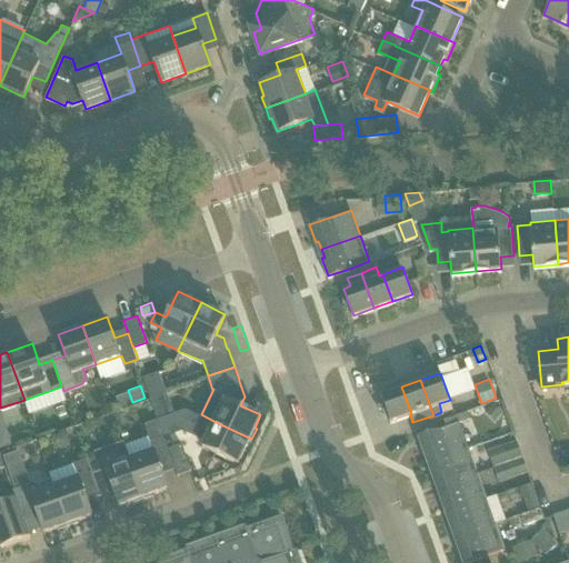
[(391,421),(410,414),(411,413),(401,386),(381,394),(391,421)]
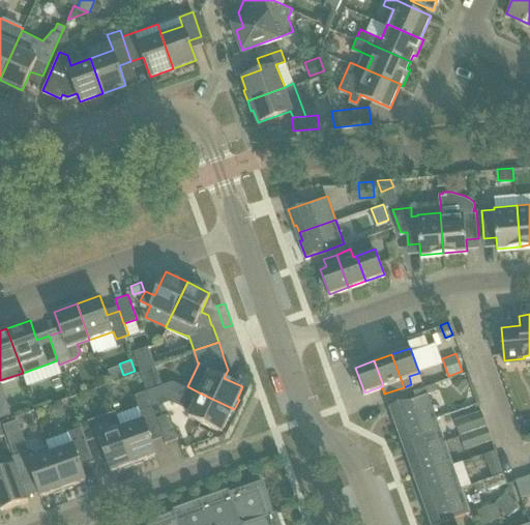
[(154,363),(140,370),(146,389),(147,388),(162,383),(154,363)]
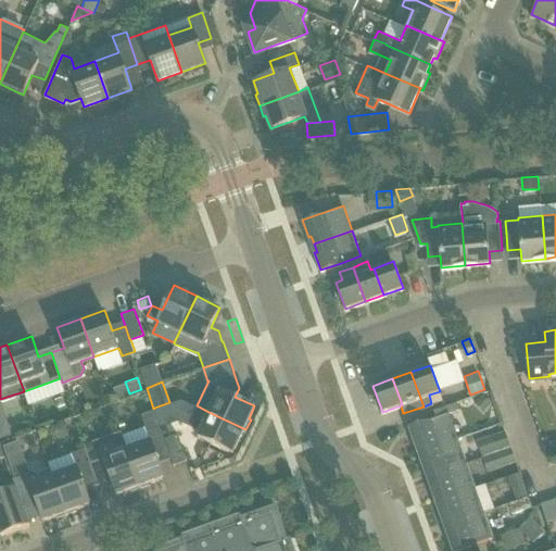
[(475,400),(483,409),(492,401),(482,391),(475,400)]
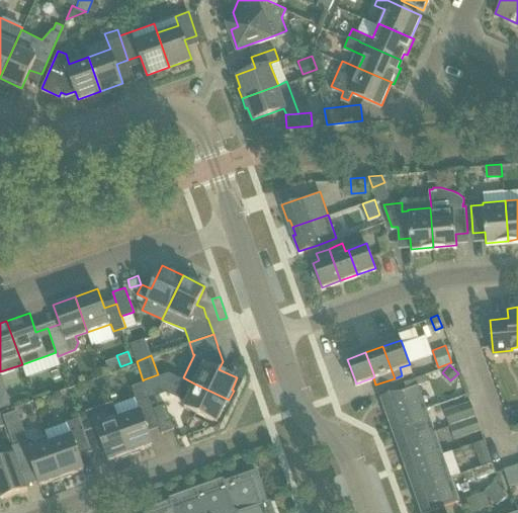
[(117,416),(131,452),(141,449),(140,447),(153,443),(146,423),(157,419),(149,395),(144,379),(143,380),(133,383),(137,400),(140,409),(117,416)]
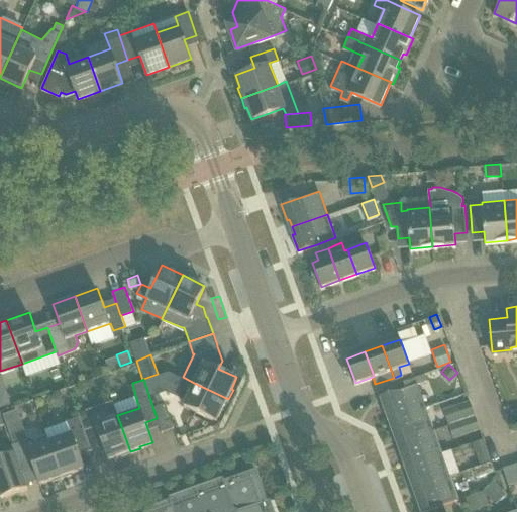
[(383,404),(388,419),(425,406),(417,382),(401,388),(382,395),(385,403),(383,404)]
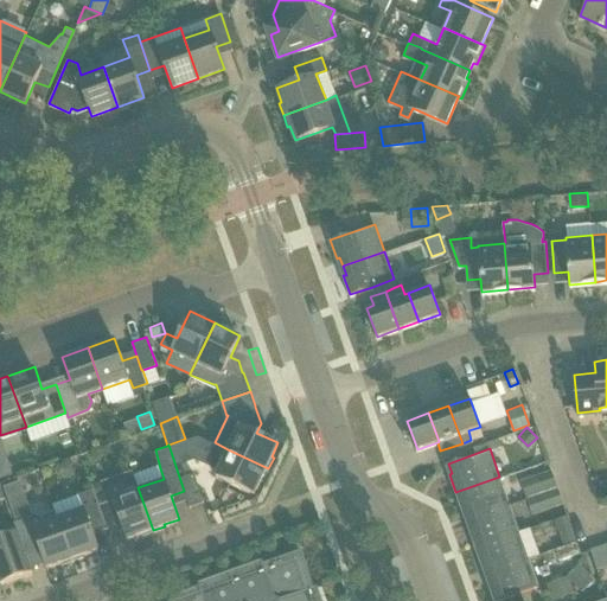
[(216,474),(254,492),(261,479),(263,480),(268,468),(228,449),(216,474)]
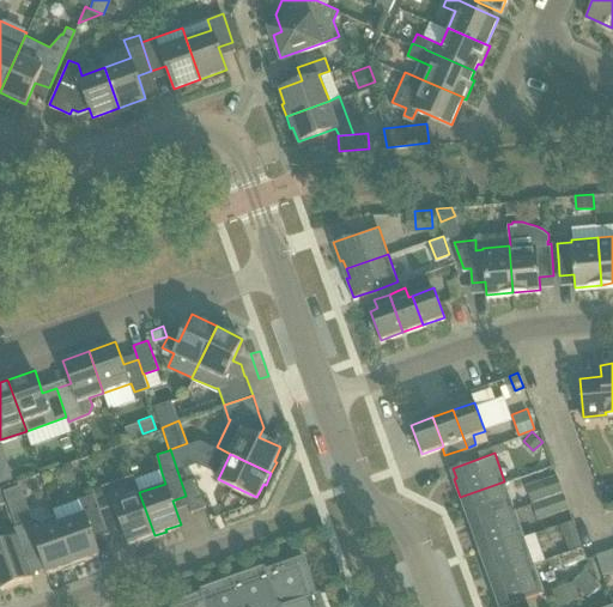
[(526,483),(532,501),(563,490),(556,472),(526,483)]
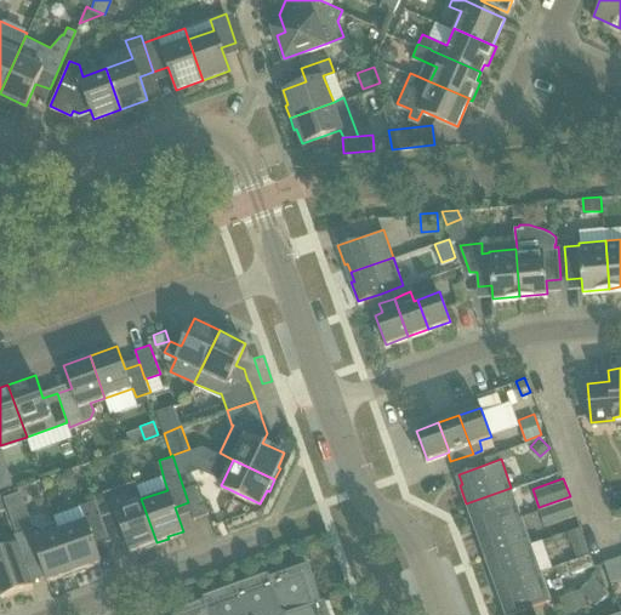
[(93,494),(95,499),(107,531),(121,527),(130,550),(144,545),(146,547),(157,542),(141,499),(135,480),(93,494)]
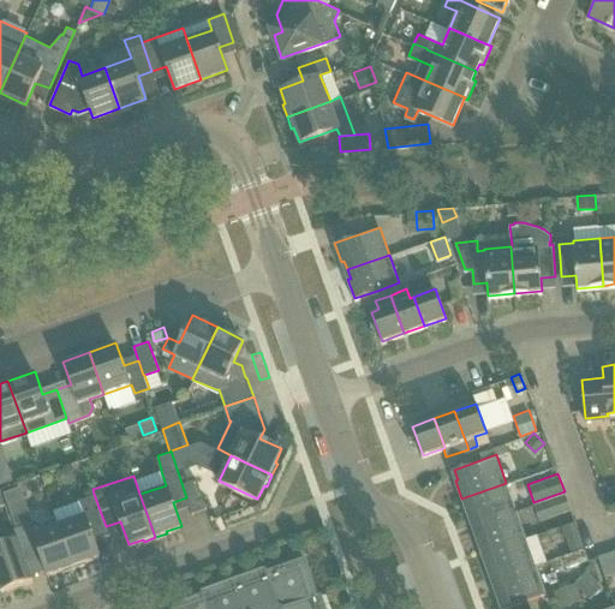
[(196,478),(181,483),(187,497),(192,512),(207,506),(198,484),(196,478)]
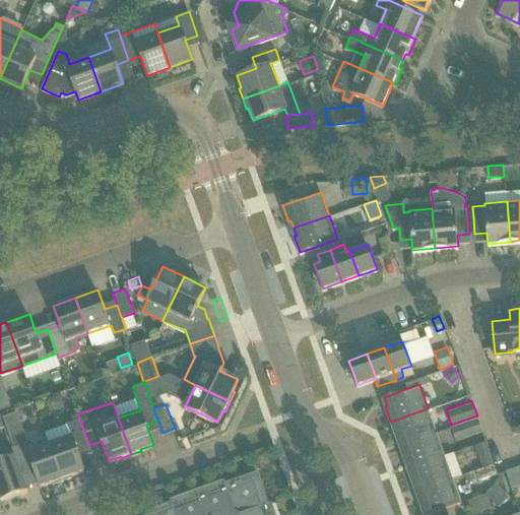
[(398,437),(400,444),(436,431),(428,408),(390,422),(396,437),(398,437)]
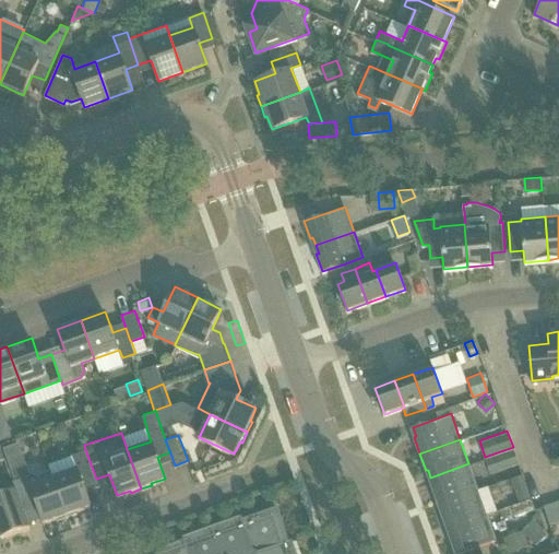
[(2,447),(4,455),(18,450),(20,446),(18,440),(15,441),(2,447)]
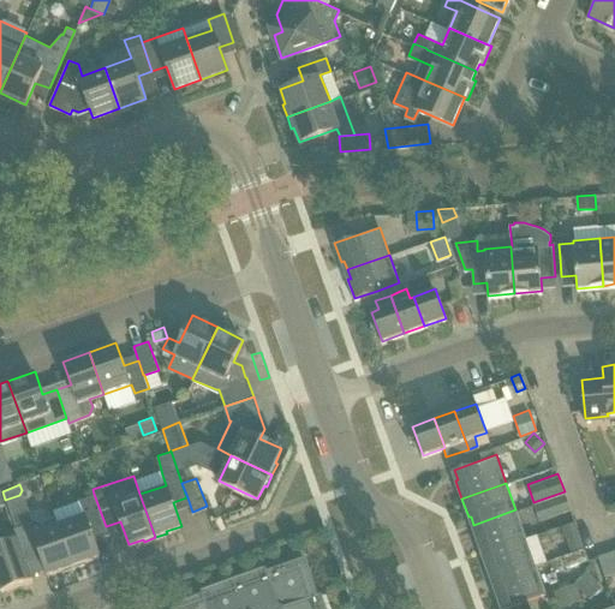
[(532,503),(539,519),(571,508),(565,493),(532,503)]
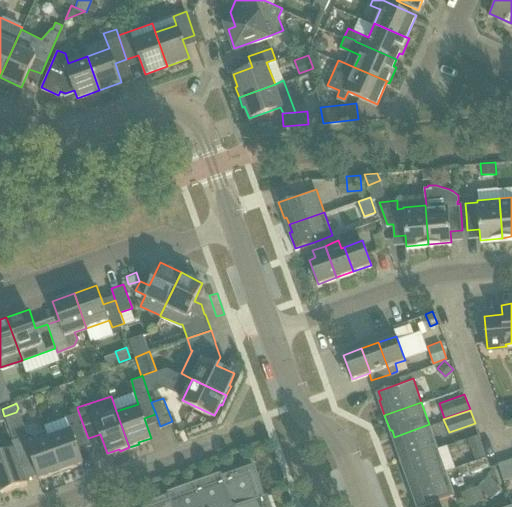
[(49,435),(61,472),(71,468),(71,466),(83,462),(76,443),(88,438),(78,411),(66,415),(71,428),(49,435)]
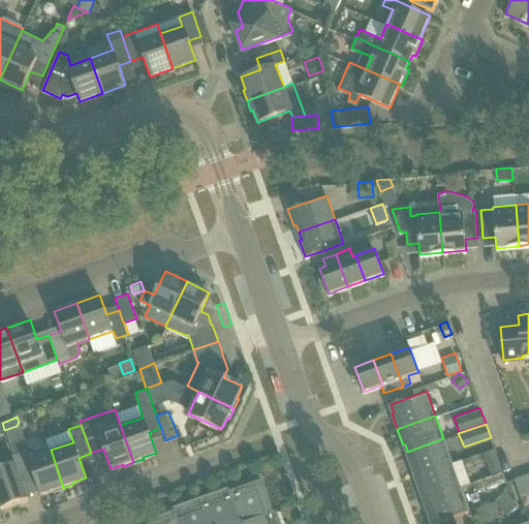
[(408,460),(413,475),(452,462),(443,438),(407,452),(410,459),(408,460)]
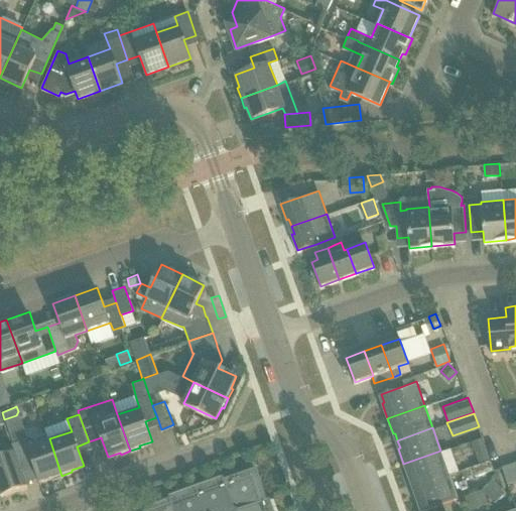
[(32,462),(39,481),(51,477),(52,479),(61,476),(49,438),(37,443),(35,438),(30,435),(11,442),(14,452),(15,452),(20,467),(20,466),(32,462)]
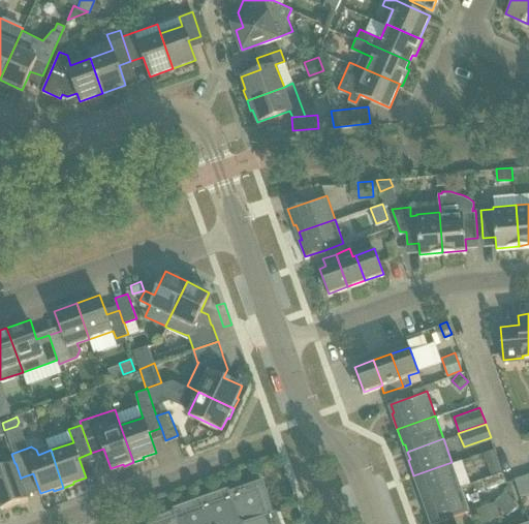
[(496,454),(485,458),(491,474),(502,470),(497,455),(496,454)]
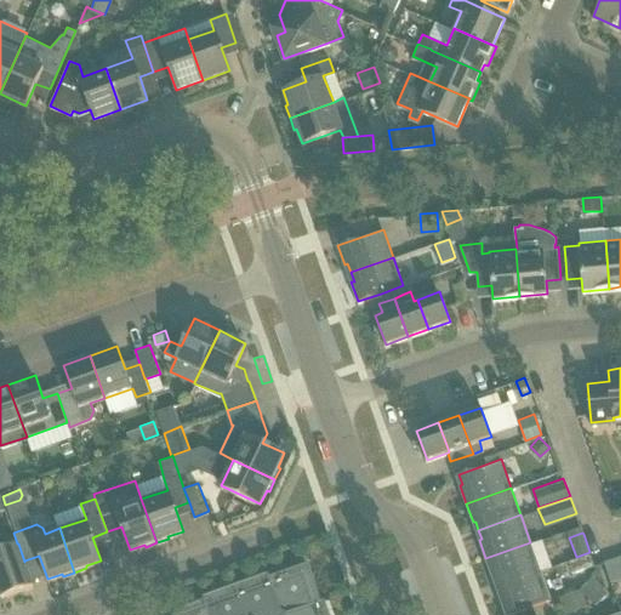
[(495,576),(497,585),(540,570),(530,542),(485,558),(493,578),(495,576)]
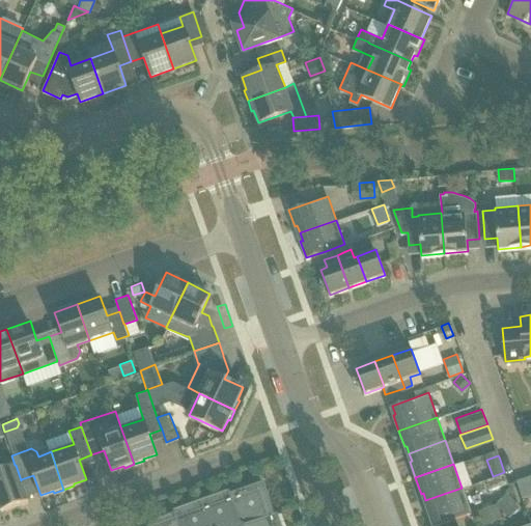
[(0,469),(0,508),(0,509),(28,500),(21,479),(21,480),(16,465),(15,465),(7,468),(0,469)]
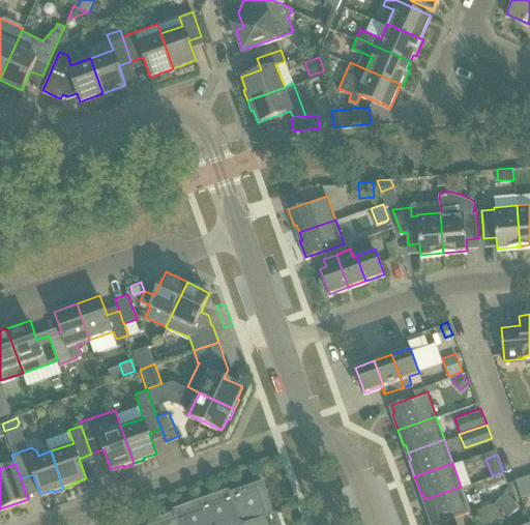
[(496,473),(484,477),(489,488),(500,484),(496,473)]
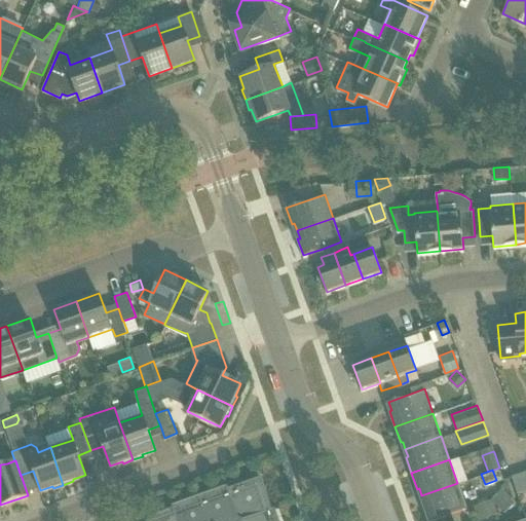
[(525,470),(525,471),(525,470),(512,475),(518,491),(525,487),(525,470)]
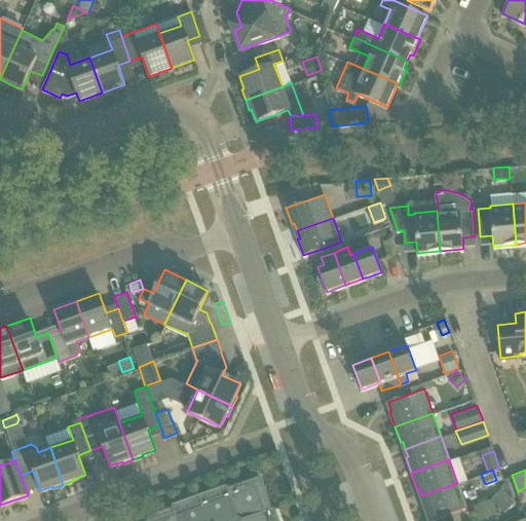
[(279,520),(275,507),(271,508),(260,475),(228,486),(227,483),(172,504),(173,507),(149,515),(146,520),(279,520)]
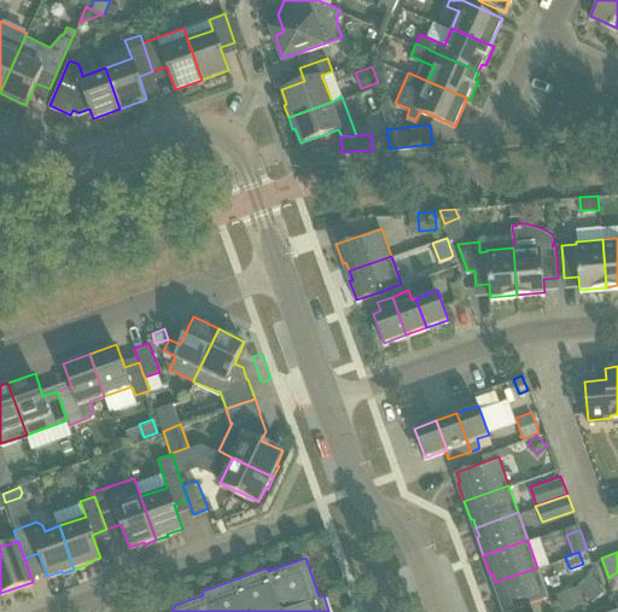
[(496,592),(502,611),(525,602),(548,595),(537,567),(495,582),(499,590),(496,592)]
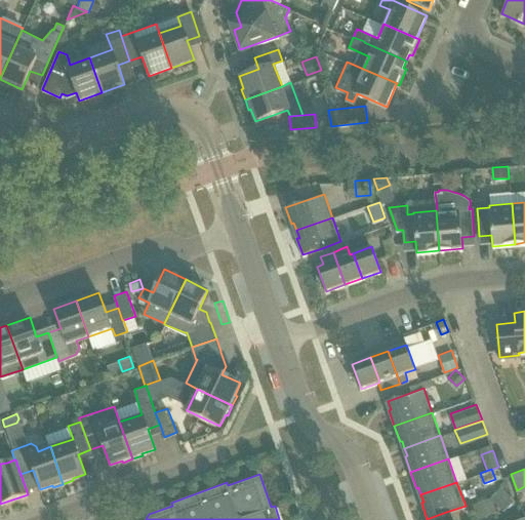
[(489,496),(502,511),(514,501),(500,486),(489,496)]
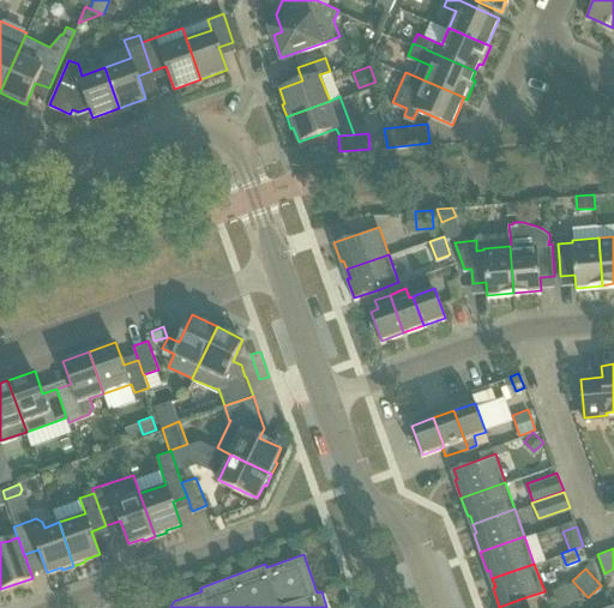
[(552,588),(559,606),(579,599),(572,581),(552,588)]
